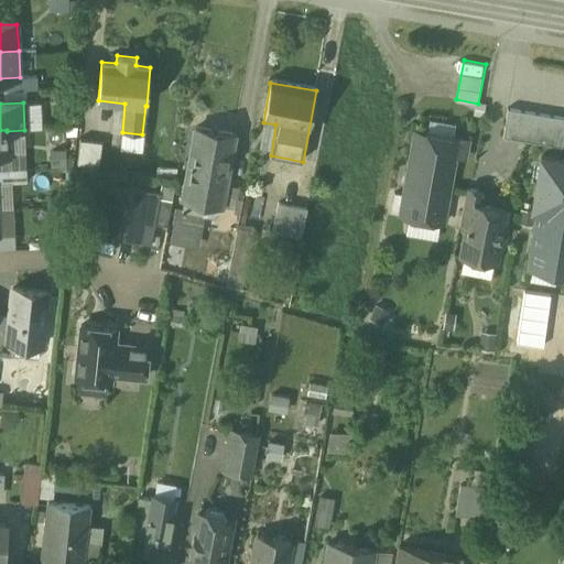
[(563,137),(563,119),(508,110),(503,138),(562,148),(563,137)]
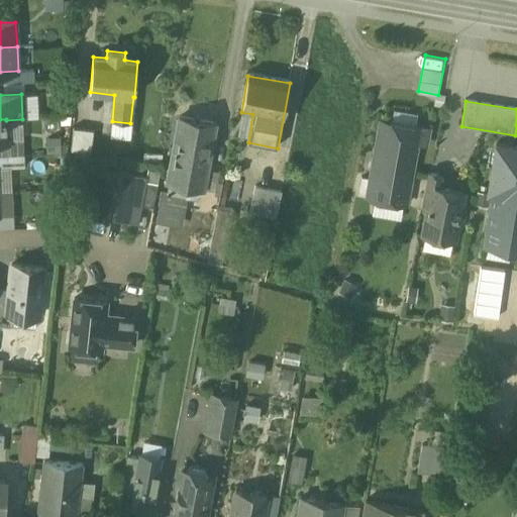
[(215,124),(179,118),(168,183),(170,183),(168,192),(161,191),(159,206),(165,207),(162,220),(181,223),(184,202),(185,202),(188,186),(203,189),(215,124)]
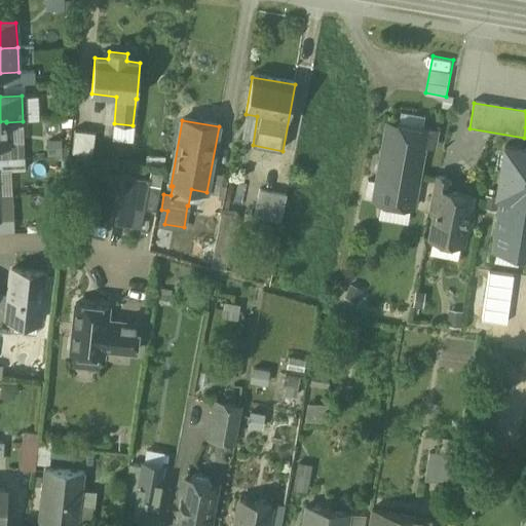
[(427,130),(386,122),(372,201),(413,209),(424,146),(427,130)]
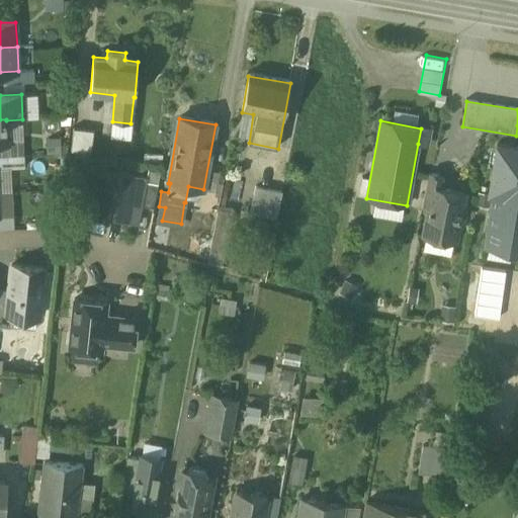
[(430,130),(421,128),(418,144),(427,146),(430,130)]
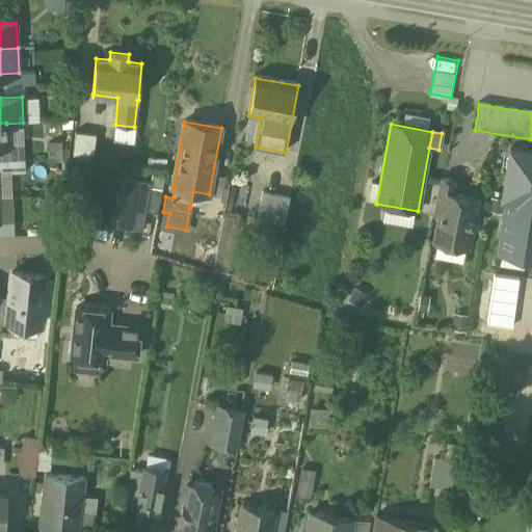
[(97,136),(75,134),(73,157),(94,159),(97,136)]
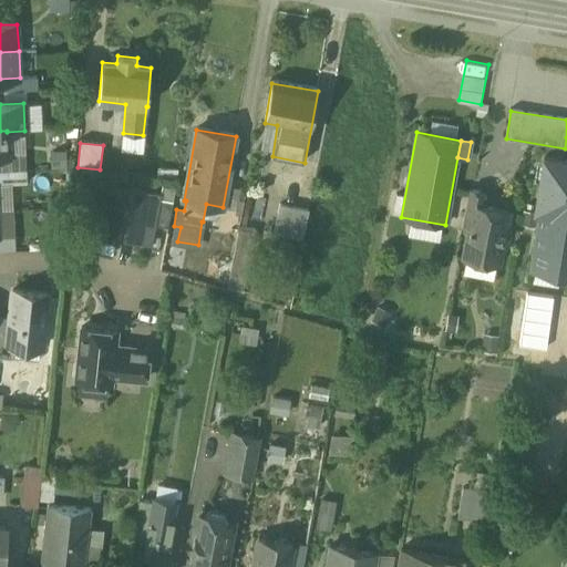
[(164,160),(151,157),(150,166),(163,168),(164,160)]
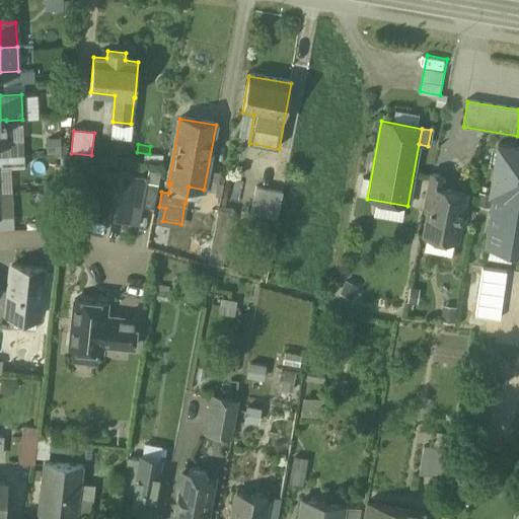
[(518,148),(498,145),(490,194),(495,194),(518,198),(518,148)]
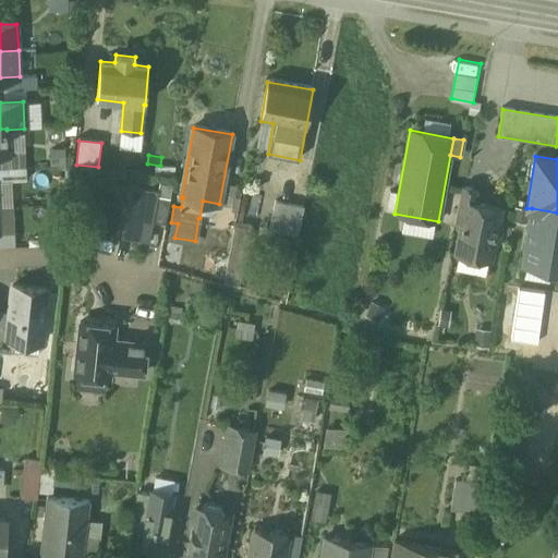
[(121,235),(148,241),(158,191),(131,185),(121,235)]
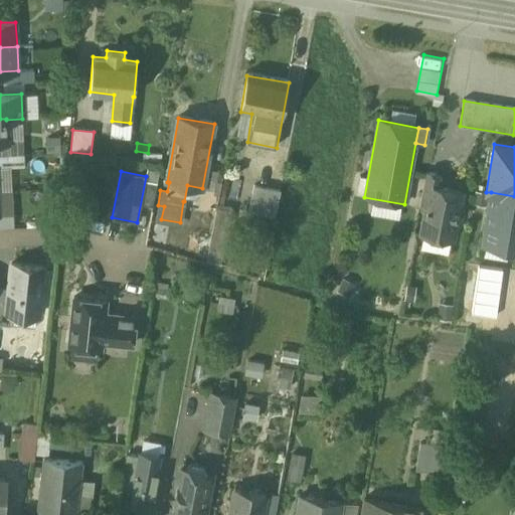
[(441,176),(425,173),(419,208),(424,209),(430,186),(439,188),(441,176)]
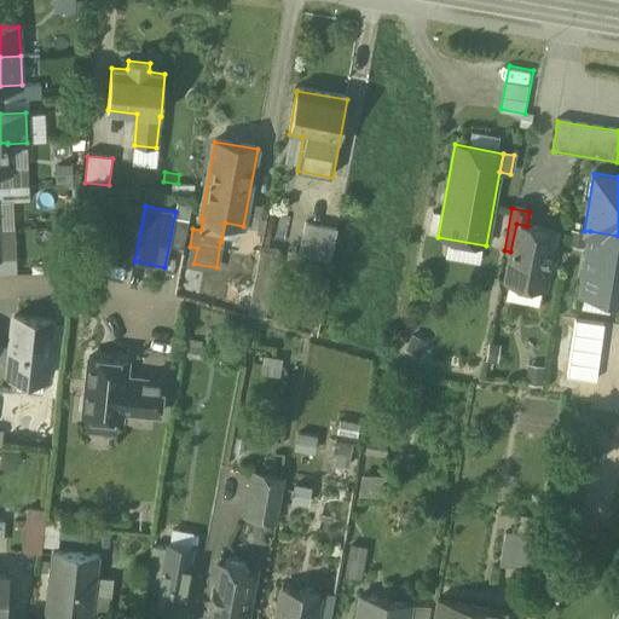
[(336,229),(306,223),(299,254),(330,260),(336,229)]
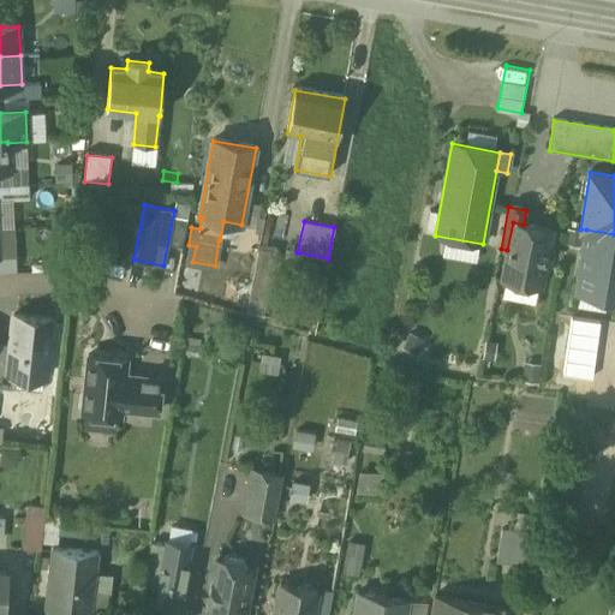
[(524,225),(513,222),(507,250),(502,280),(541,287),(544,269),(550,264),(553,252),(548,246),(551,230),(524,225)]
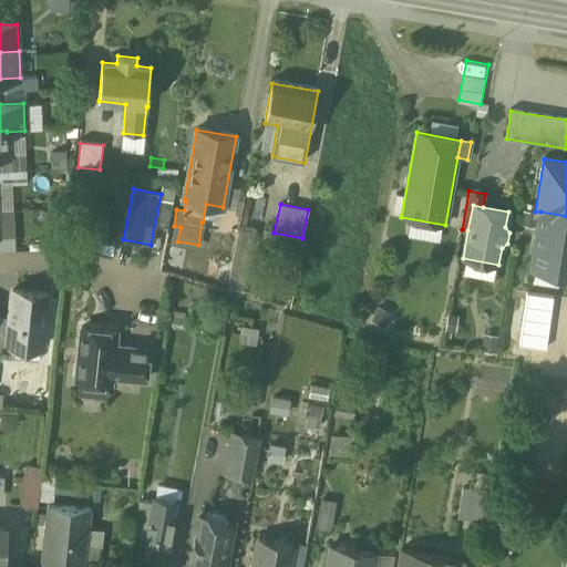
[(566,216),(540,212),(532,269),(566,275),(566,216)]
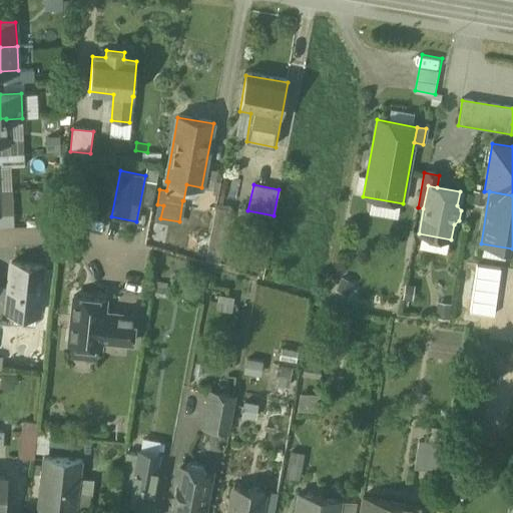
[(230,210),(219,208),(213,237),(224,240),(230,210)]
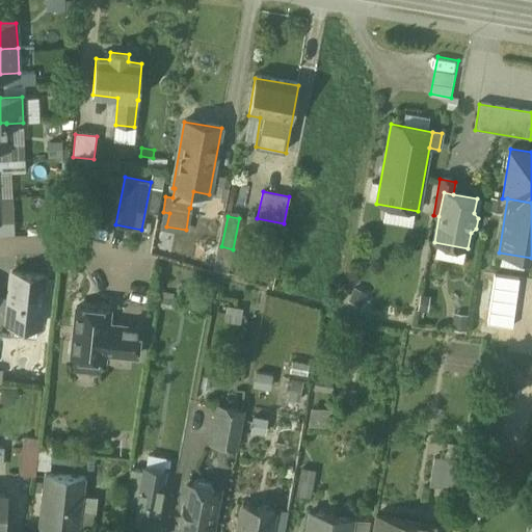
[(14,222),(1,222),(2,235),(14,234),(14,222)]
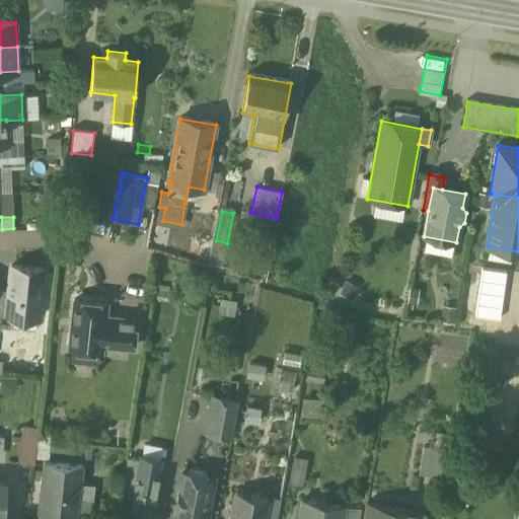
[(227,243),(216,240),(213,254),(224,256),(227,243)]
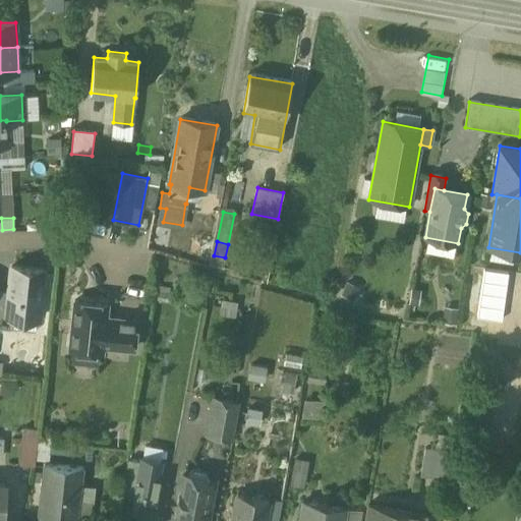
[(225,257),(214,255),(212,266),(223,268),(225,257)]
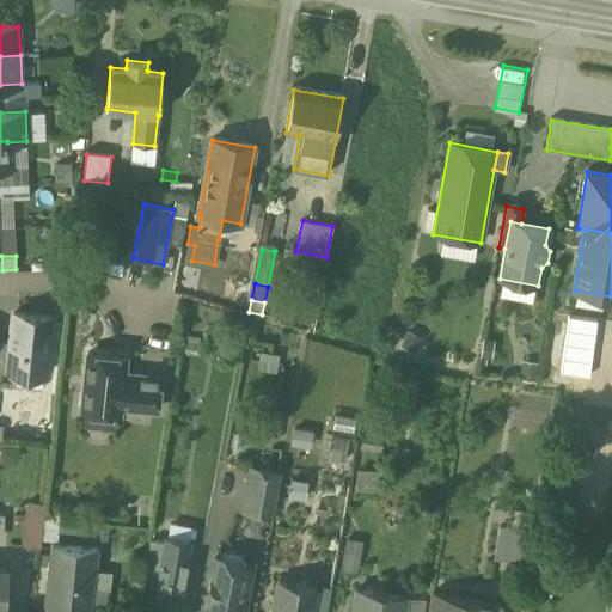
[(283,307),(264,303),(262,314),(281,318),(283,307)]
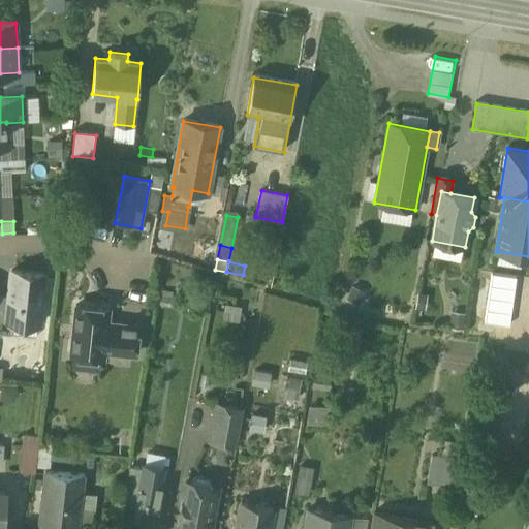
[(44,274),(11,271),(8,296),(6,320),(13,320),(39,323),(44,274)]
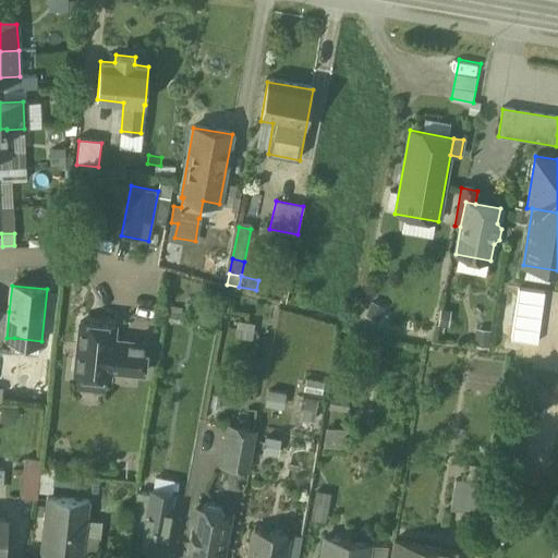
[(9,312),(0,311),(0,350),(12,351),(14,338),(7,338),(9,312)]
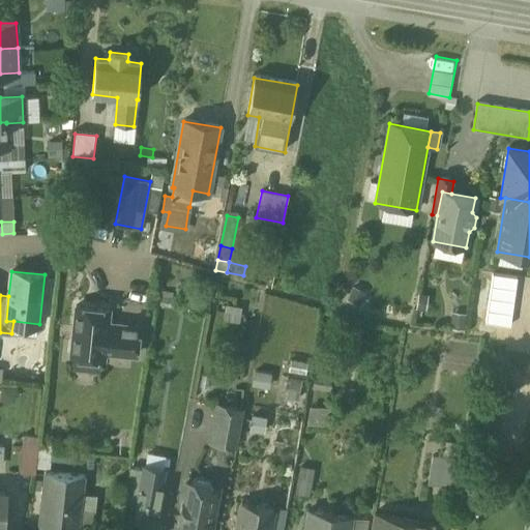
[(109,308),(77,305),(70,355),(104,358),(105,351),(136,354),(139,326),(108,322),(109,308)]
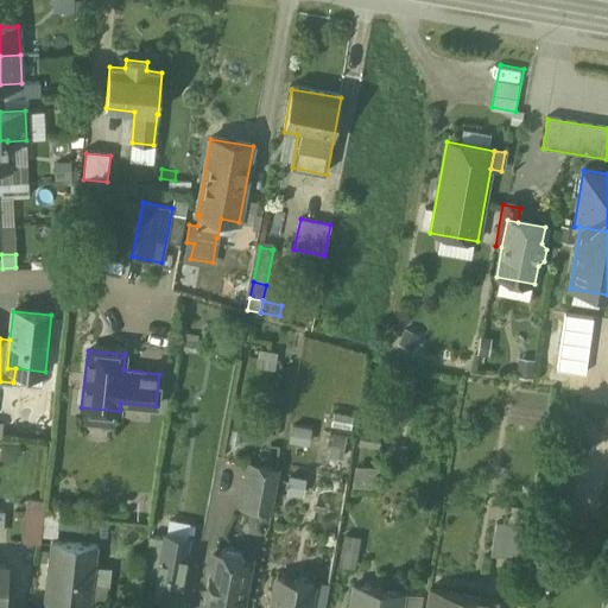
[(293,423),(291,438),(311,441),(312,425),(293,423)]
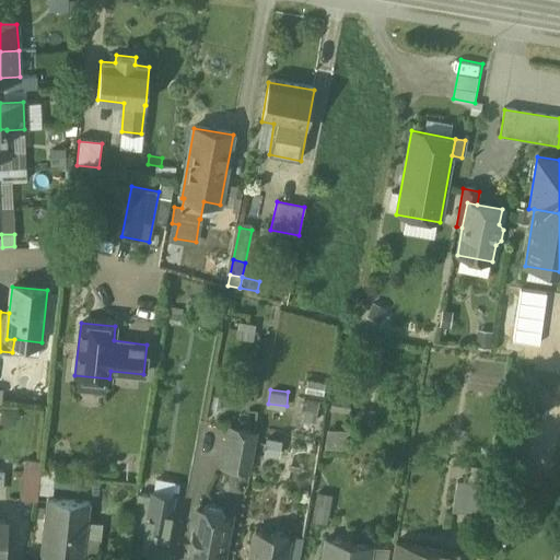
[(257,432),(229,428),(222,466),(251,471),(257,432)]
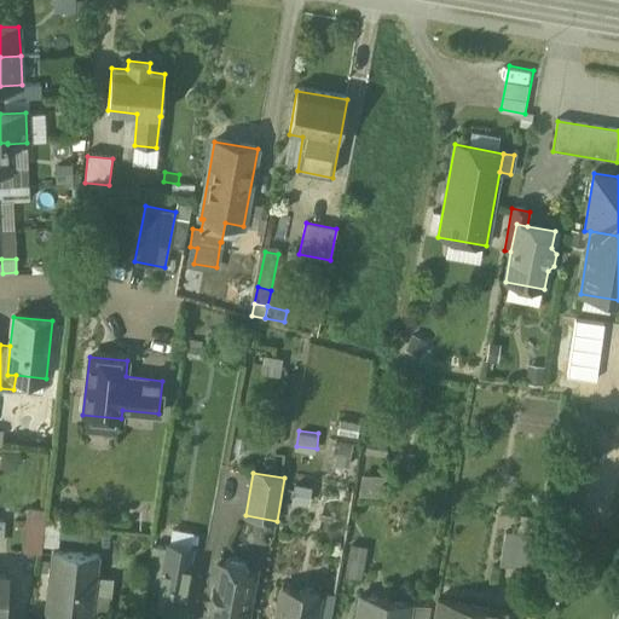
[(298,480),(293,497),(311,502),(316,485),(298,480)]
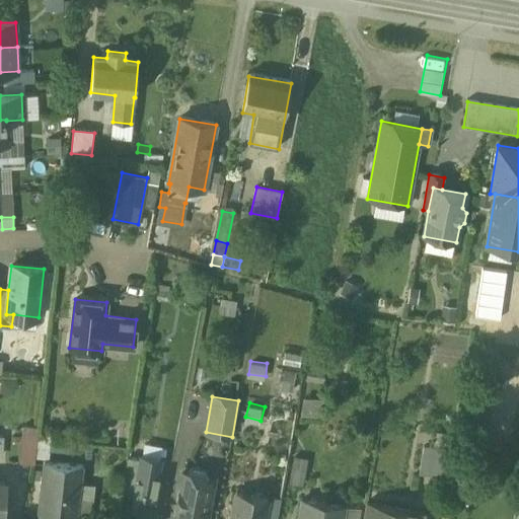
[(453,435),(435,432),(433,448),(451,451),(453,435)]
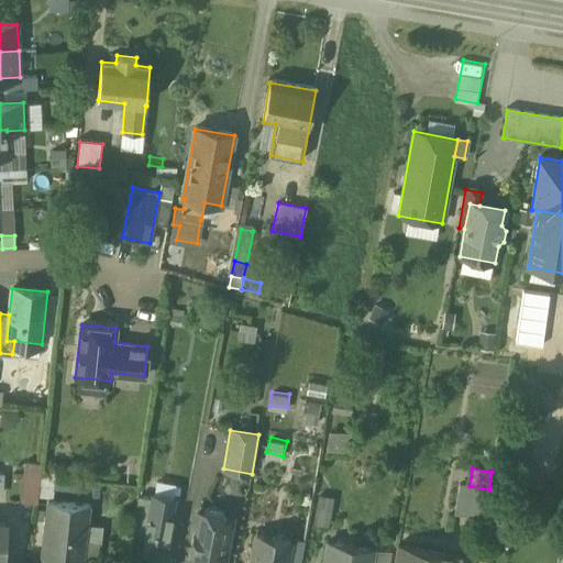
[(41,475),(23,474),(20,500),(37,501),(41,475)]
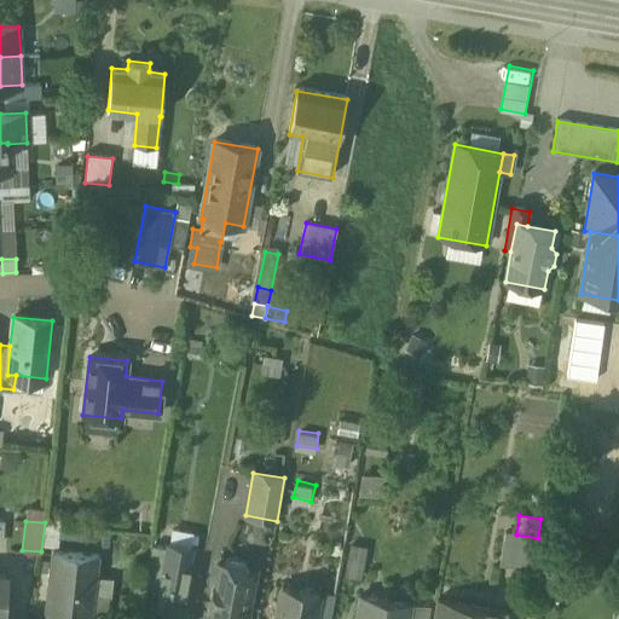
[(516,534),(504,532),(499,563),(533,568),(538,538),(516,534)]
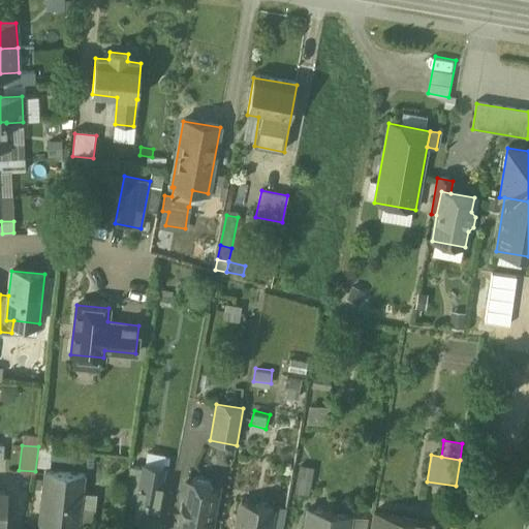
[(147,528),(158,528),(170,464),(144,459),(131,526),(147,528)]
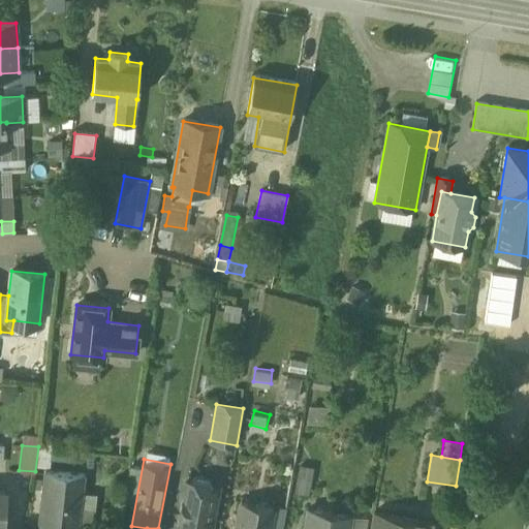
[(296,488),(307,491),(313,467),(302,464),(296,488)]
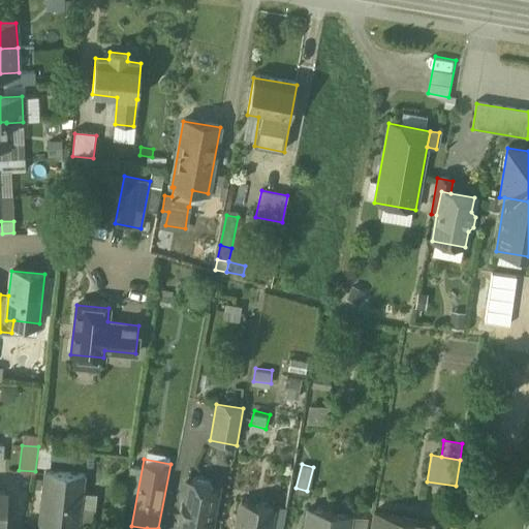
[(78,528),(85,473),(44,469),(38,525),(64,527),(64,528),(78,528)]
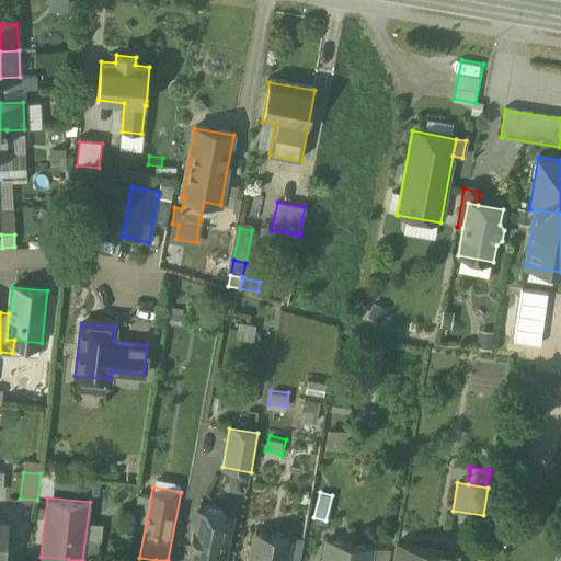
[(209,505),(202,511),(202,512),(197,512),(187,560),(220,560),(229,517),(225,516),(225,515),(219,506),(209,505)]
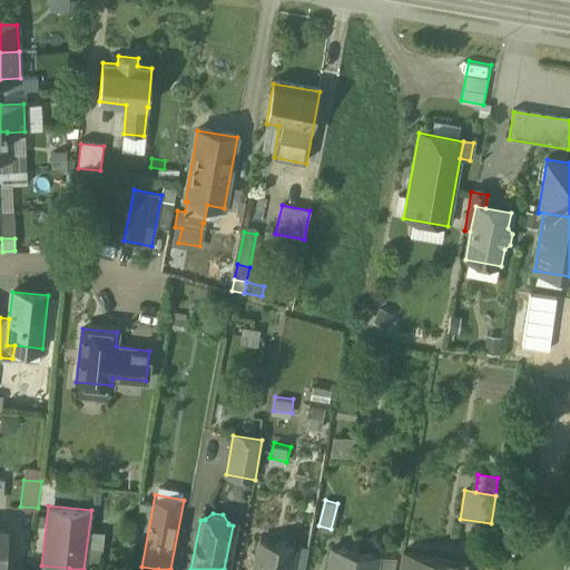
[(288,569),(294,547),(259,540),(252,569),(288,569)]
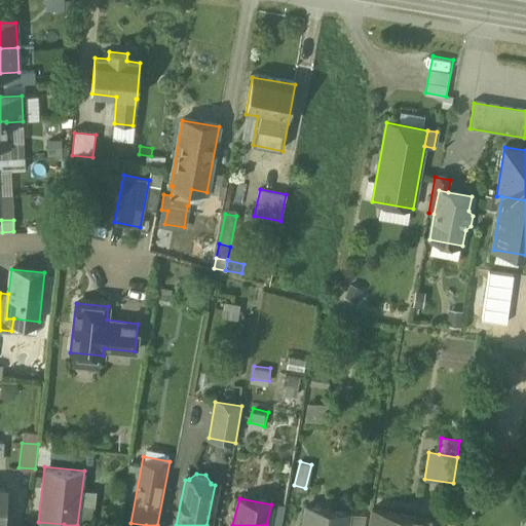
[(346,525),(348,513),(306,505),(302,525),(346,525)]
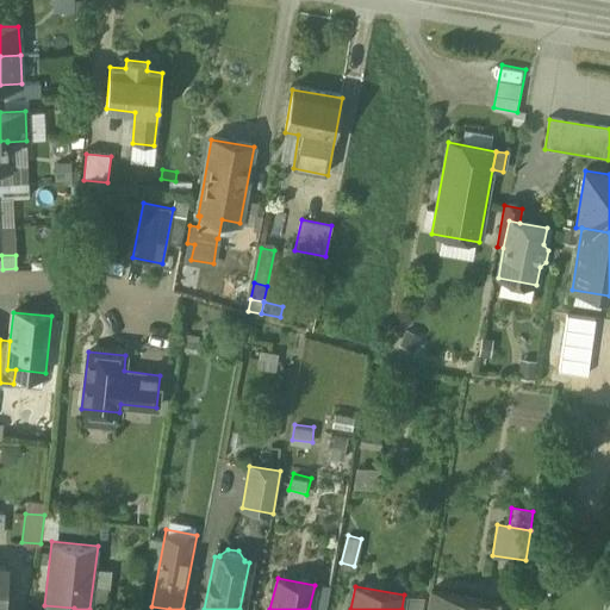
[(499,609),(500,603),(431,591),(428,609),(499,609)]
